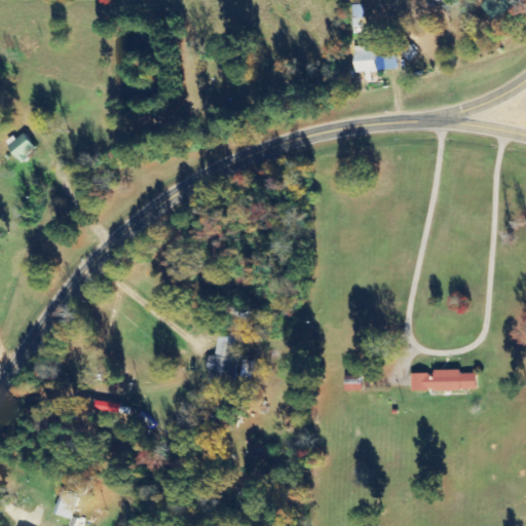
[(487,0),(482,5),(497,23),(521,0),(487,0)]
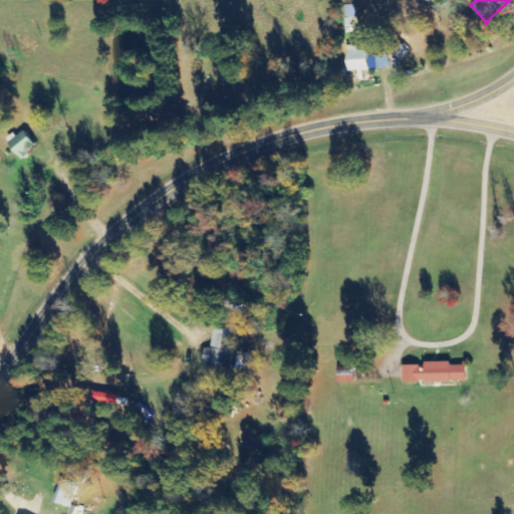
[(345,18),(356,17),(356,4),(345,5),(345,18)]
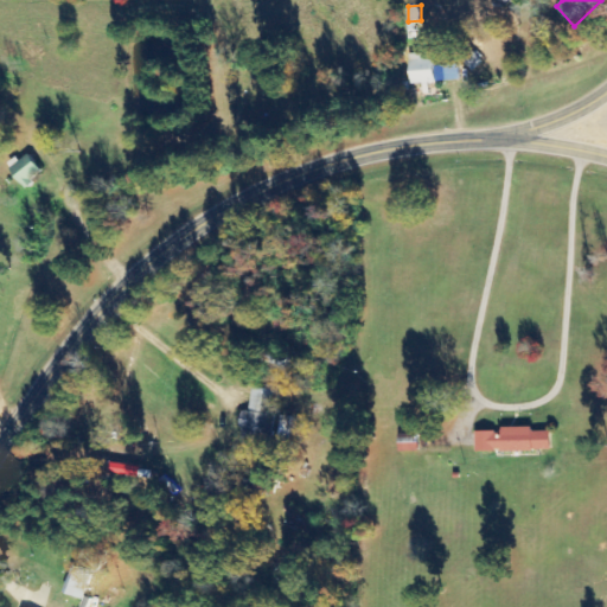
[(410,53),(411,83),(461,81),(460,65),(435,66),(434,52),(410,53)]
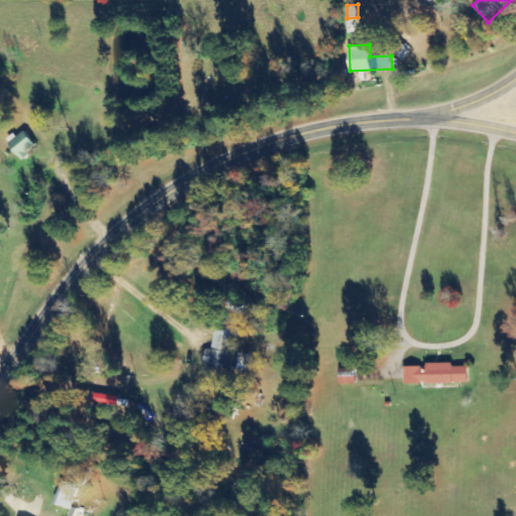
[(37,146),(24,131),(9,144),(22,159),(37,146)]
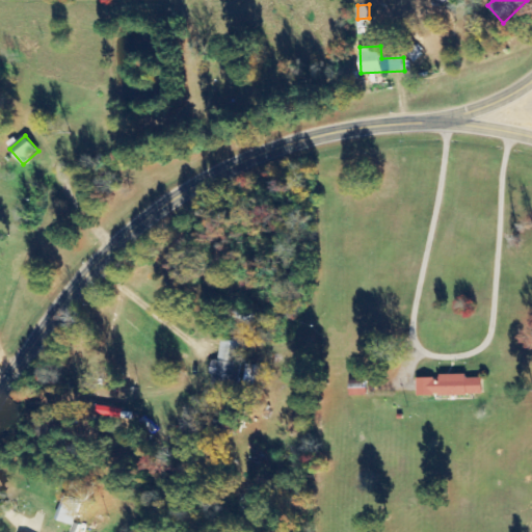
[(210,376),(237,380),(242,342),(221,340),(218,361),(212,360),(210,376)]
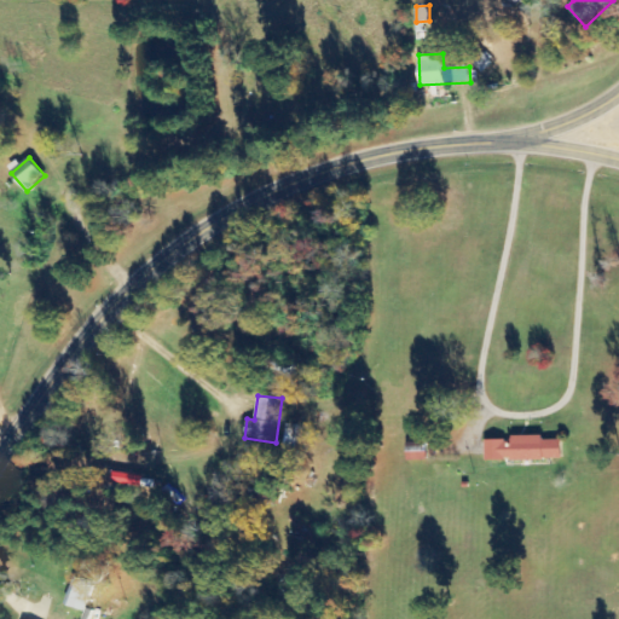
[(486,441),(487,462),(563,458),(562,440),(545,440),(545,435),(513,437),(514,440),(486,441)]
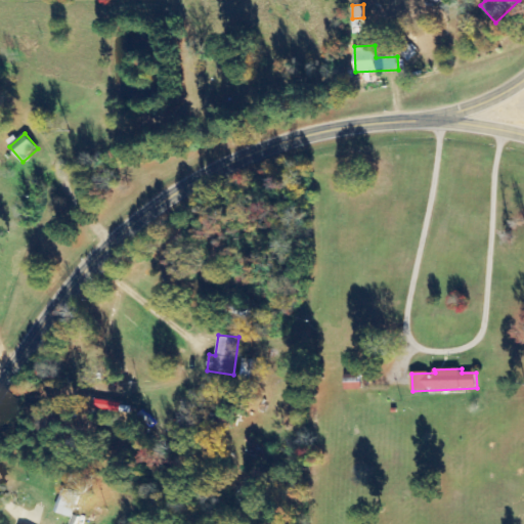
[(362,390),(361,377),(346,377),(346,390),(362,390)]
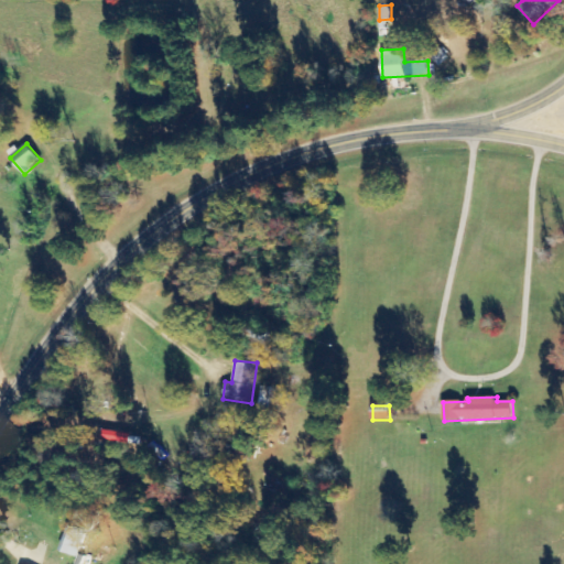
[(60,551),(76,557),(85,534),(68,528),(60,551)]
